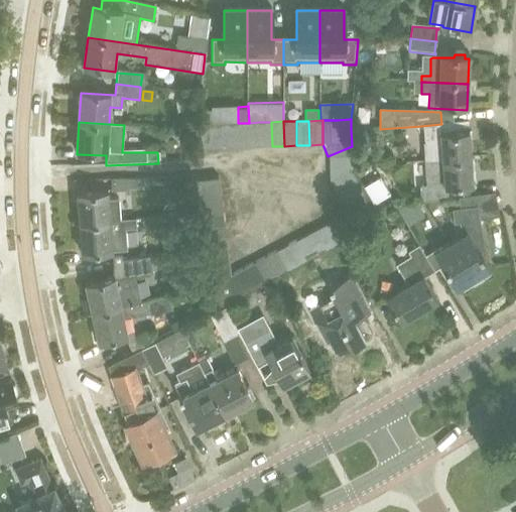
[(247,148),(260,147),(259,122),(249,123),(247,123),(247,148)]
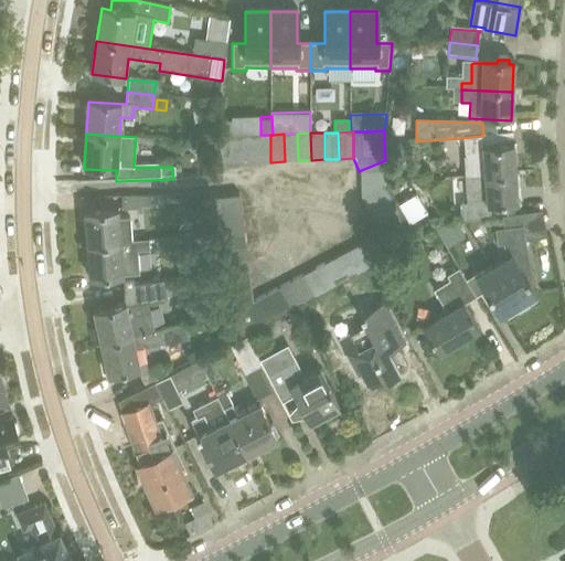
[(297,134),(284,134),(285,161),(298,160),(297,134)]
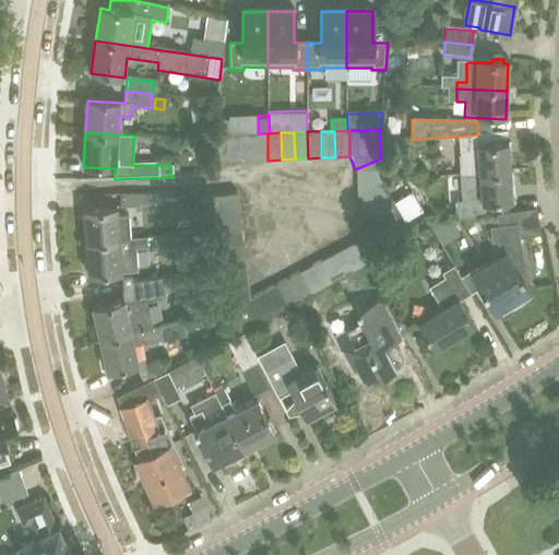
[(240,133),(227,134),(228,162),(241,162),(240,133)]
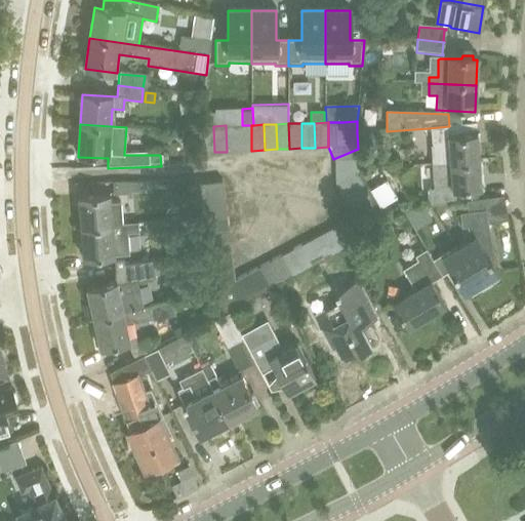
[(239,151),(238,125),(226,125),(227,152),(239,151)]
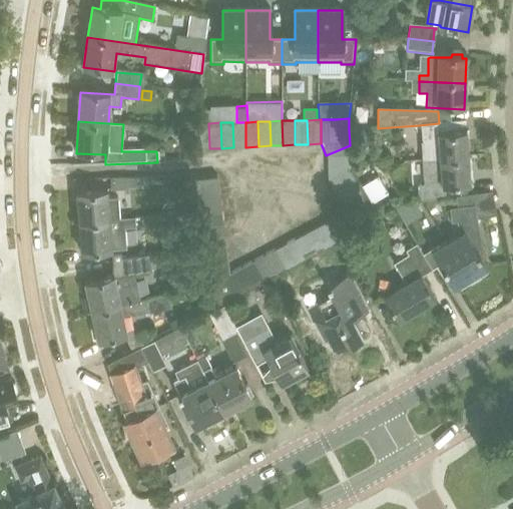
[(236,122),(232,122),(233,147),(245,147),(245,122),(236,122)]
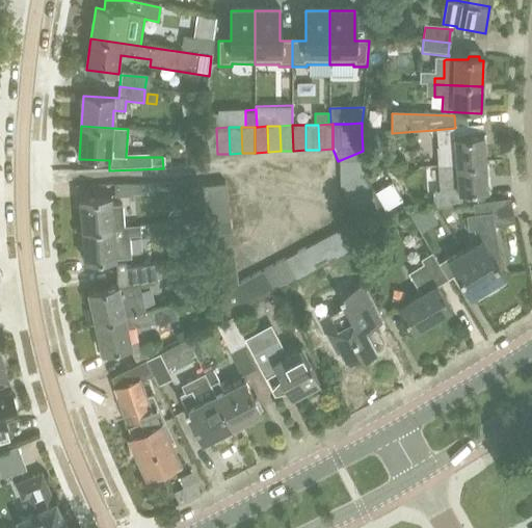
[(439,167),(455,166),(485,164),(483,138),(484,138),(484,137),(480,137),(479,127),(472,127),(455,128),(434,130),(437,167),(439,167)]
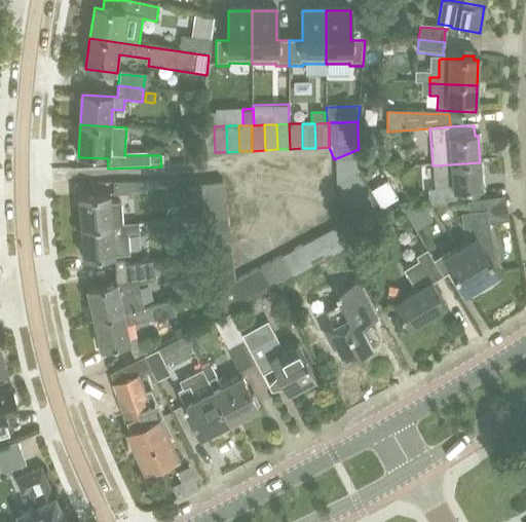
[(215,152),(214,126),(201,126),(198,153),(215,152)]
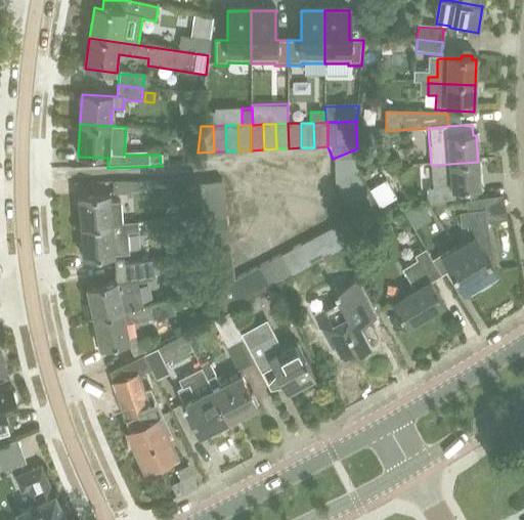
[(339,170),(358,161),(357,148),(333,159),(339,170)]
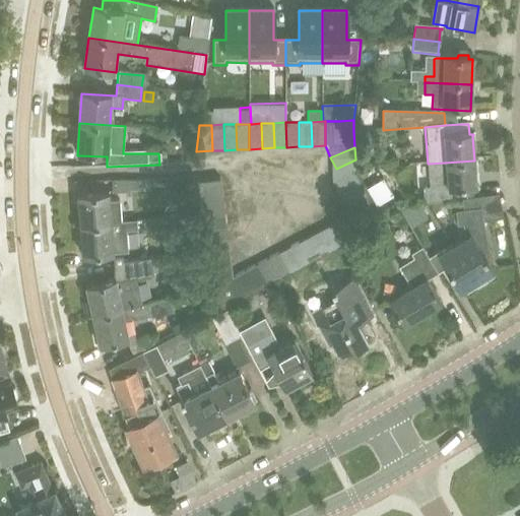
[(355,174),(355,159),(336,169),(331,171),(338,183),(355,174)]
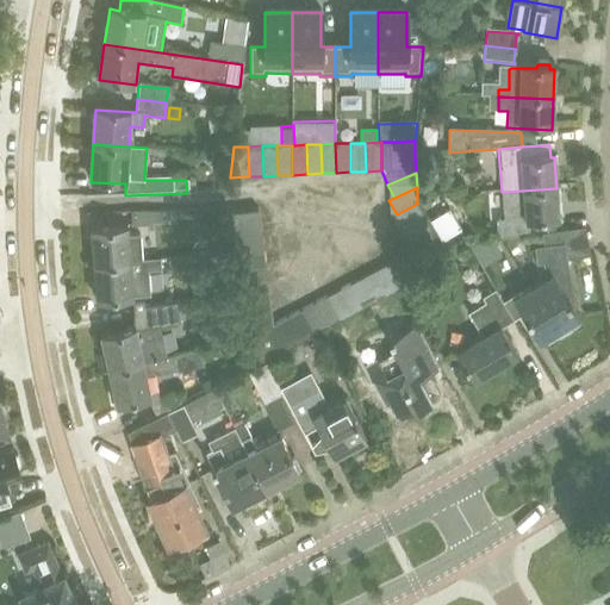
[(558,214),(556,188),(522,191),(503,192),(505,223),(498,224),(499,238),(526,236),(524,222),(559,219),(559,218),(558,214)]
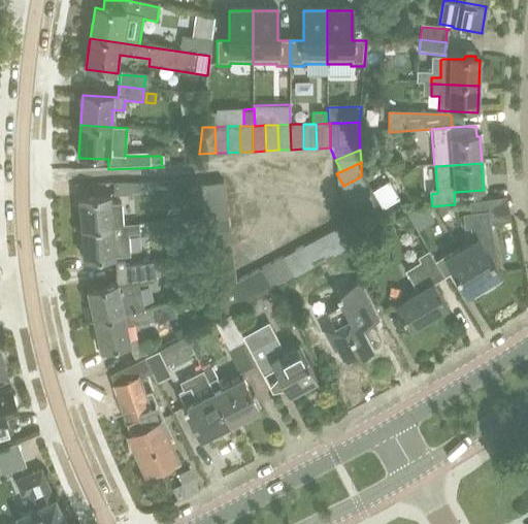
[(343,186),(339,188),(344,198),(367,187),(361,176),(343,186)]
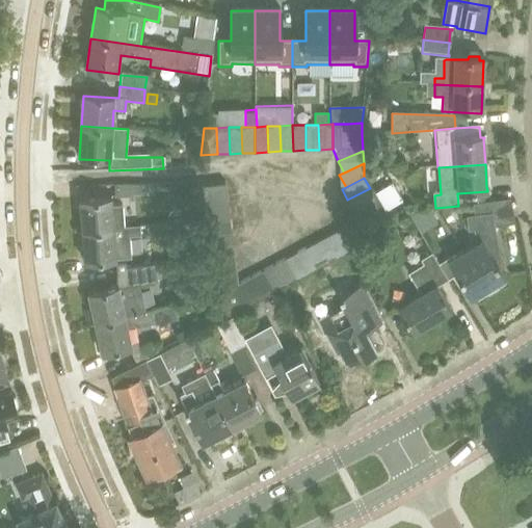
[(203,201),(227,198),(225,184),(201,187),(203,201)]
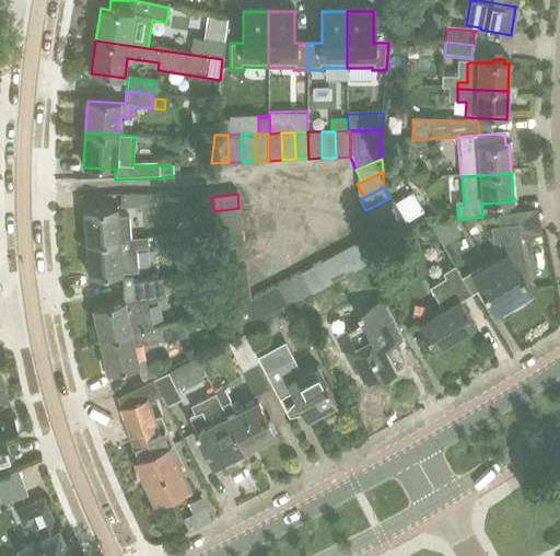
[(148,196),(120,197),(120,207),(149,206),(148,196)]
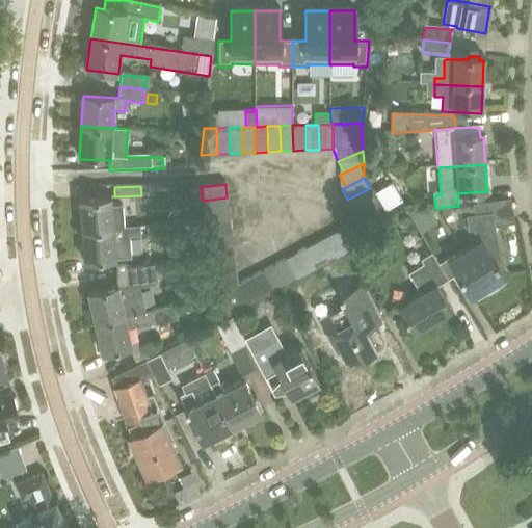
[(375,199),(370,188),(347,200),(353,210),(375,199)]
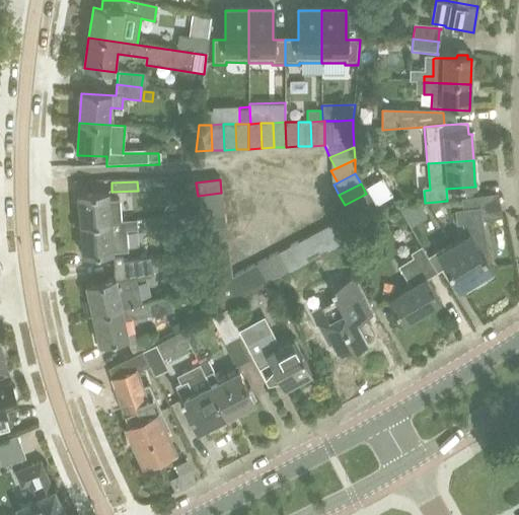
[(223,205),(221,193),(198,196),(200,208),(223,205)]
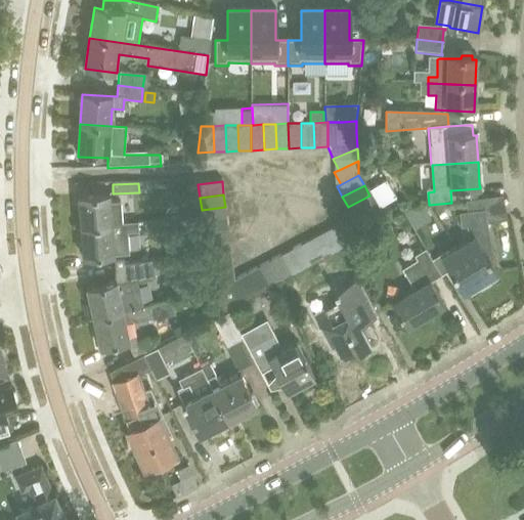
[(110,196),(90,197),(78,198),(78,199),(79,199),(81,228),(122,225),(121,204),(111,205),(110,196)]
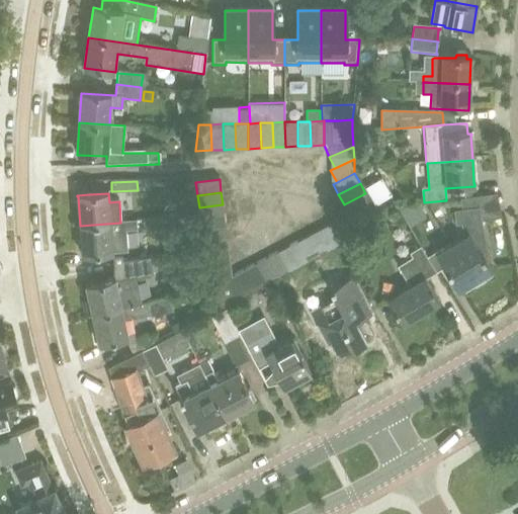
[(374,209),(365,193),(344,204),(349,215),(342,219),(345,226),(374,209)]
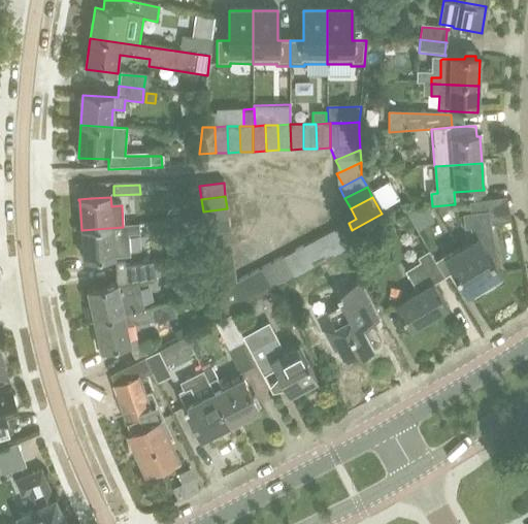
[(229,221),(227,208),(203,211),(204,224),(229,221)]
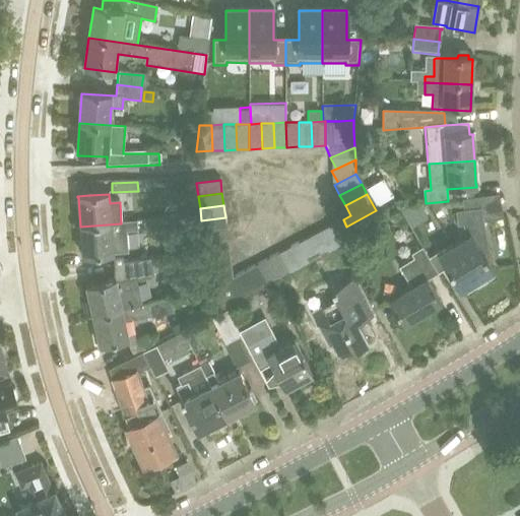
[(480,210),(468,211),(456,213),(458,227),(467,224),(469,236),(473,241),(454,252),(451,247),(431,260),(438,272),(441,270),(447,278),(451,276),(460,292),(462,289),(491,272),(493,271),(485,260),(490,257),(488,249),(489,249),(489,248),(488,248),(480,210)]
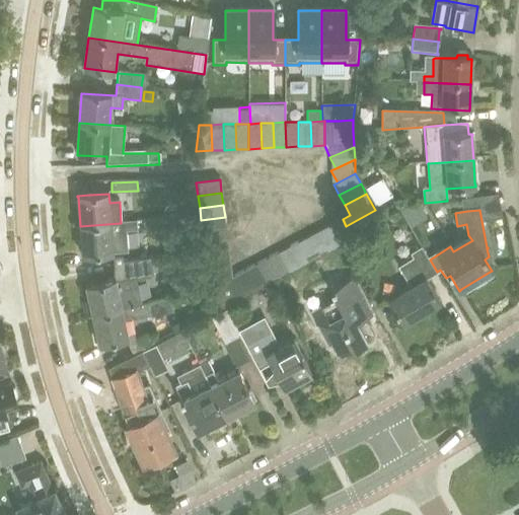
[(201,220),(203,232),(226,229),(225,217),(201,220)]
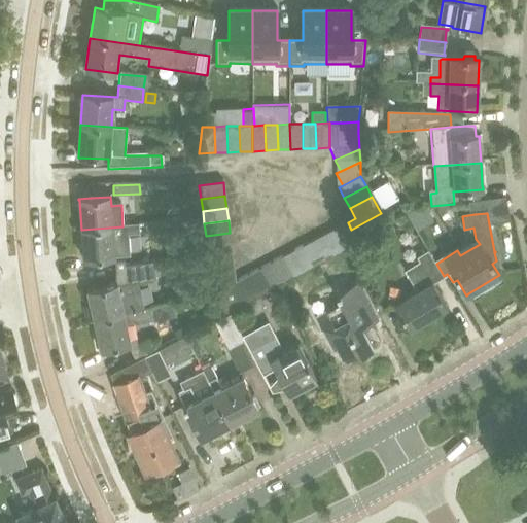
[(359,246),(351,230),(348,222),(336,229),(348,252),(359,246)]
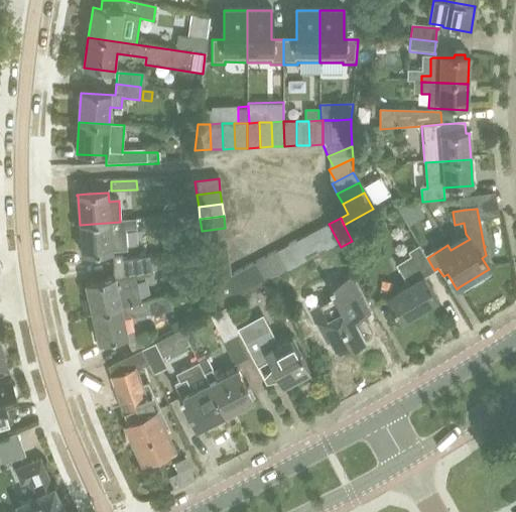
[(138,230),(137,221),(120,222),(80,225),(82,254),(81,254),(81,255),(127,252),(126,231),(138,230)]
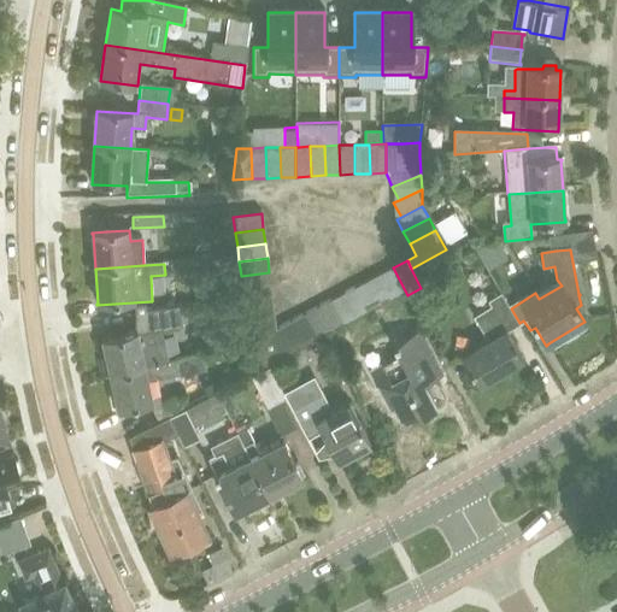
[(380,276),(394,301),(407,295),(393,268),(380,276)]
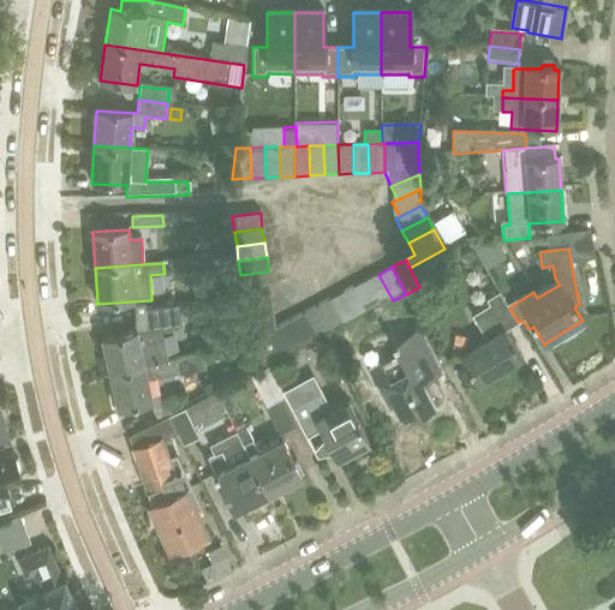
[(240,275),(243,289),(270,286),(268,271),(240,275)]
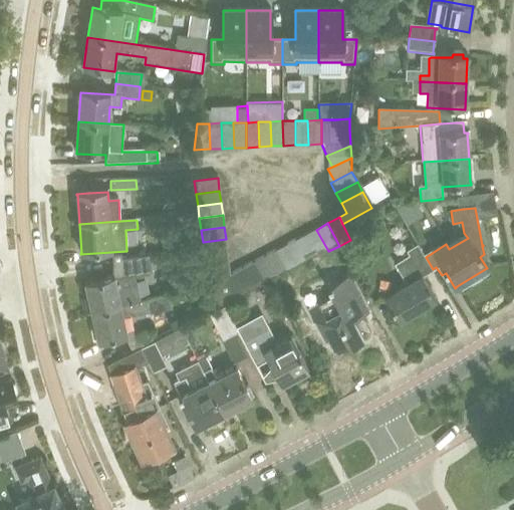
[(317,257),(328,251),(316,230),(306,235),(317,257)]
